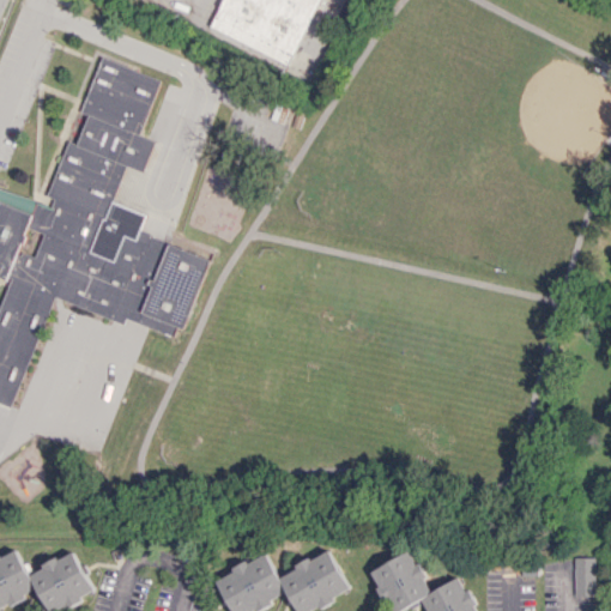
[(228,0),(216,28),(310,72),(344,0),(228,0)]
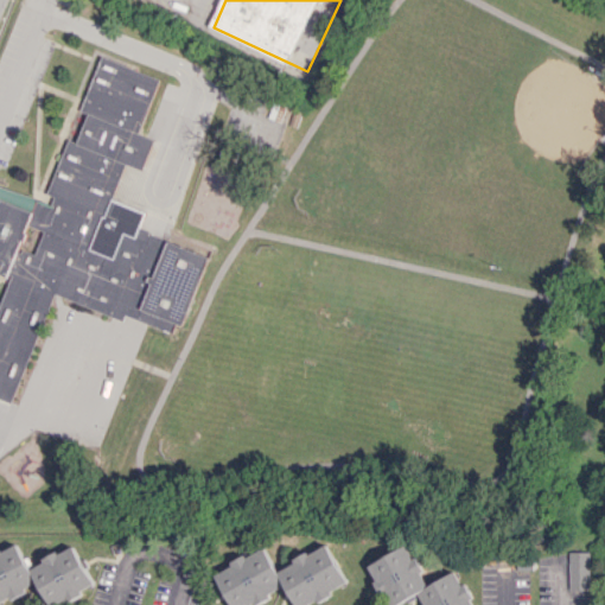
[(101,59),(159,82),(137,132),(153,140),(140,173),(125,167),(113,202),(144,215),(139,230),(207,260),(179,330),(174,328),(170,337),(123,319),(121,324),(53,299),(7,405),(0,401),(0,292),(5,281),(0,279),(0,203),(30,215),(67,141),(75,145),(84,116),(77,114),(101,59)]
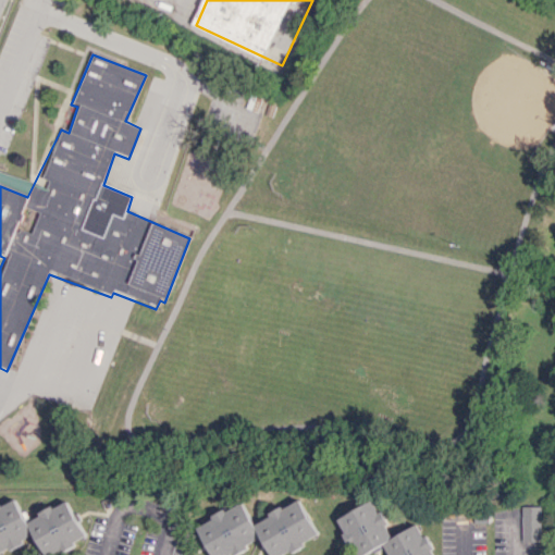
[(0,186),(28,195),(32,183),(0,173),(0,186)]
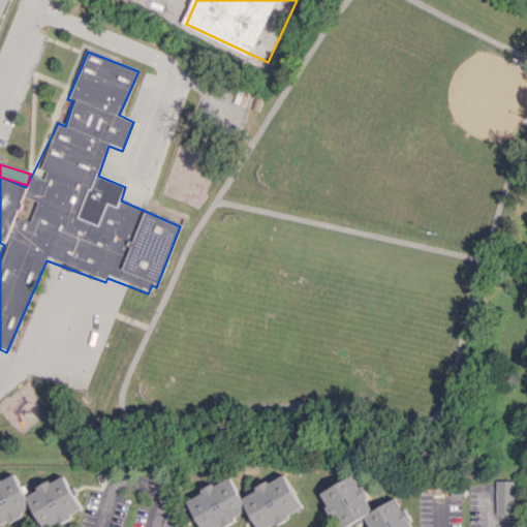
[(0,525),(30,510),(38,526),(50,526),(80,512),(61,476),(23,496),(11,474),(0,481),(0,525)]
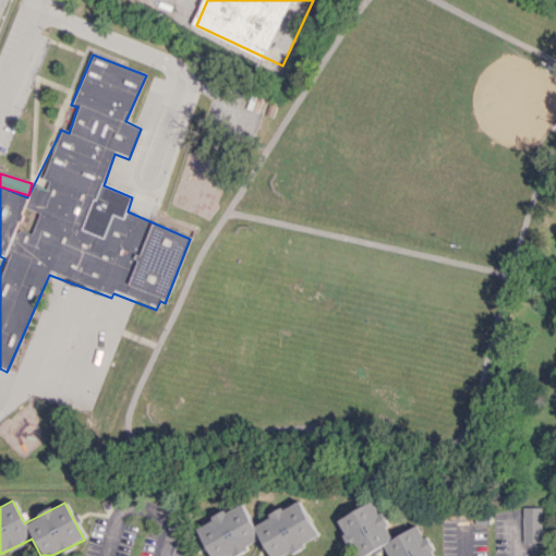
[(231,555),(261,542),(267,555),(283,555),(317,540),(299,502),(251,526),(241,504),(194,528),(207,555),(231,555)]
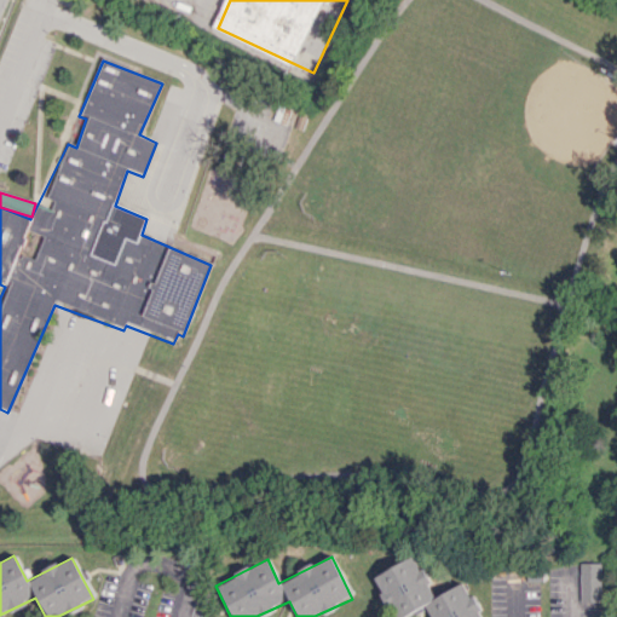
[(480,616),(465,584),(434,599),(414,558),(373,578),(392,616),(409,616),(425,609),(428,616),(480,616)]
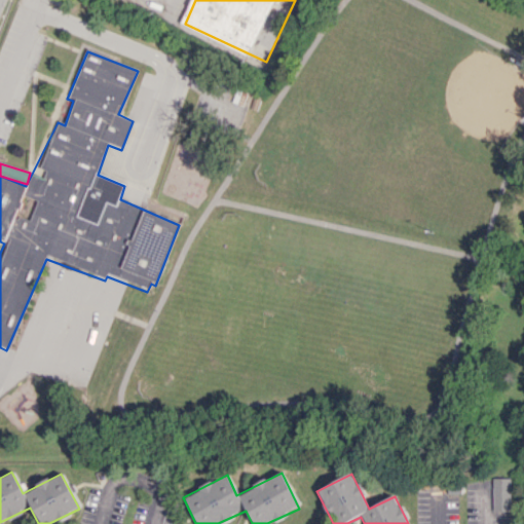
[(511,480),(493,479),(492,512),(510,513),(511,480)]
